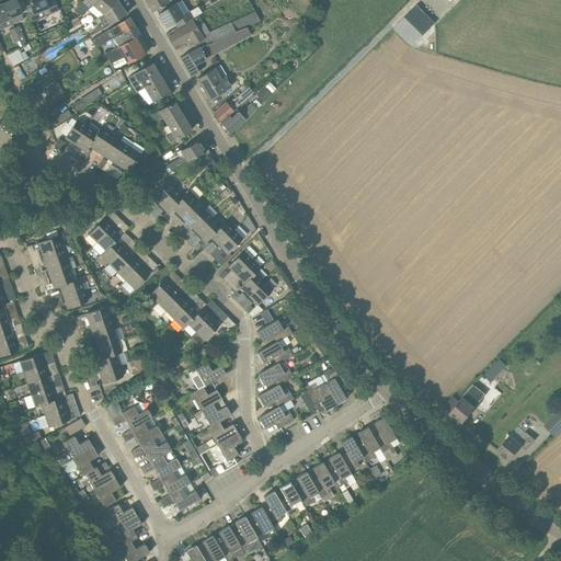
[(22,14),(20,9),(15,0),(11,0),(3,3),(12,25),(24,20),(21,14),(22,14)]
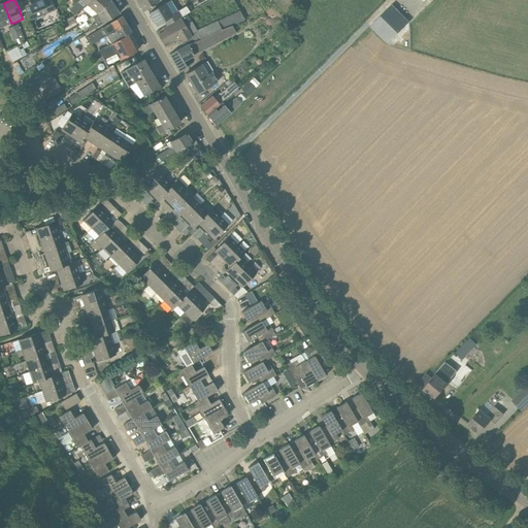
[(53,4),(52,2),(50,0),(26,0),(29,4),(24,6),(28,15),(30,22),(42,17),(39,9),(53,4)]
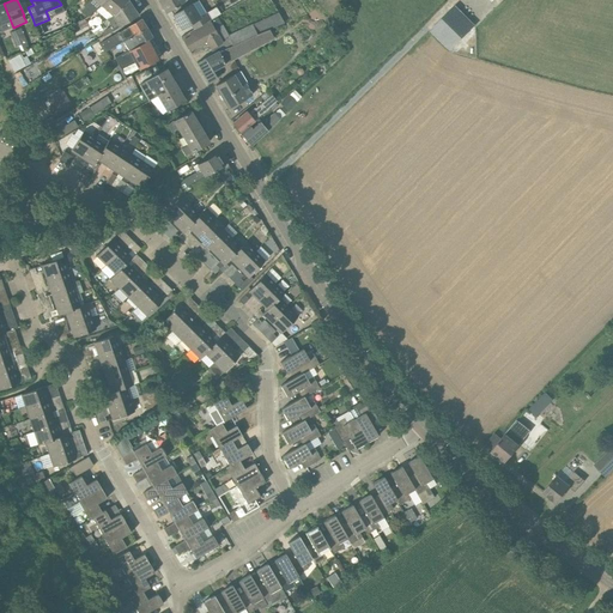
[(91,0),(79,12),(87,19),(92,14),(96,11),(102,6),(105,0),(91,0)]
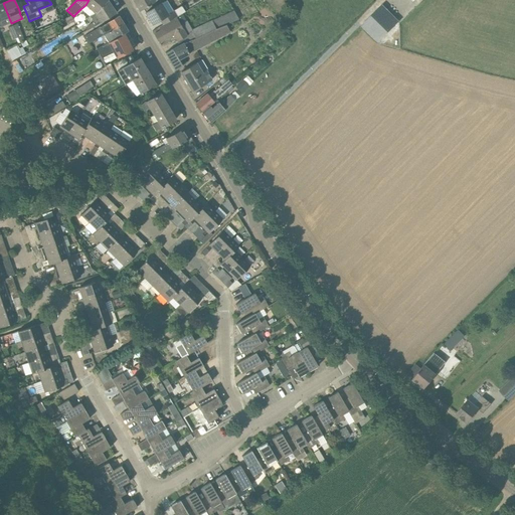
[(89,0),(86,5),(80,9),(90,17),(96,14),(108,0),(107,0),(89,0)]
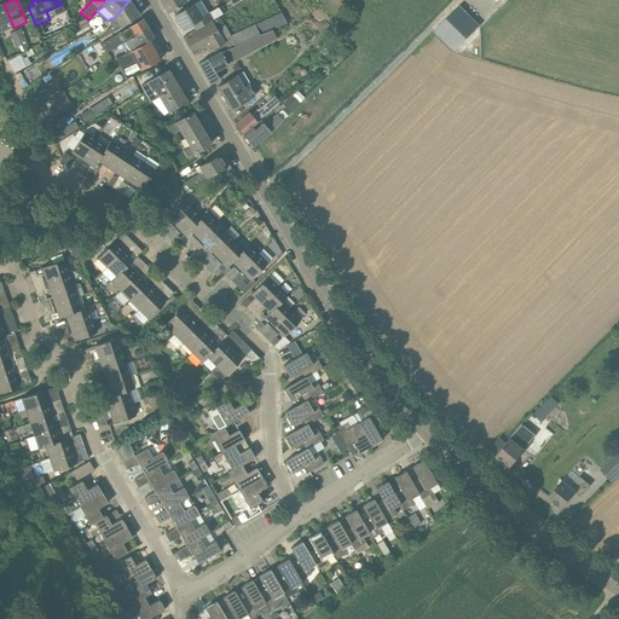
[(109,34),(129,23),(139,16),(129,0),(115,17),(108,21),(102,23),(109,34)]
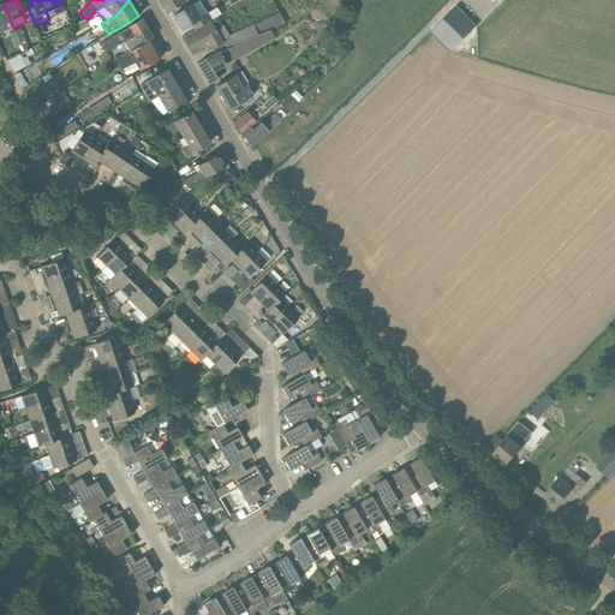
[(159,0),(167,13),(186,1),(184,0),(159,0)]
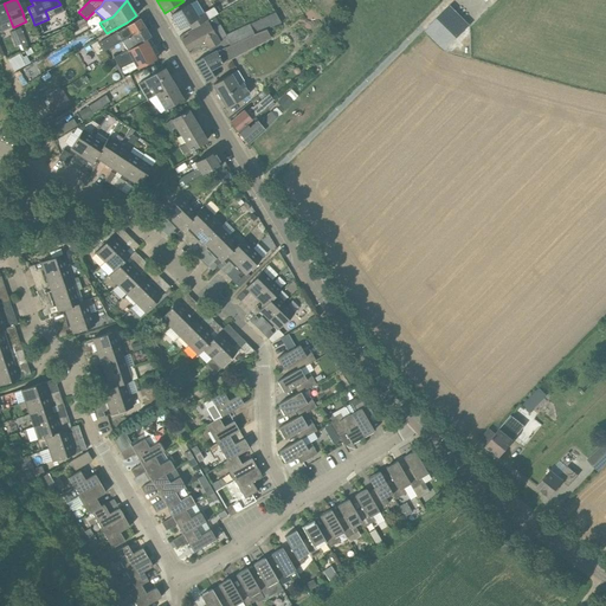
[(180,28),(188,23),(192,30),(194,28),(201,24),(214,15),(214,17),(218,14),(213,7),(204,13),(195,0),(172,15),(180,28)]
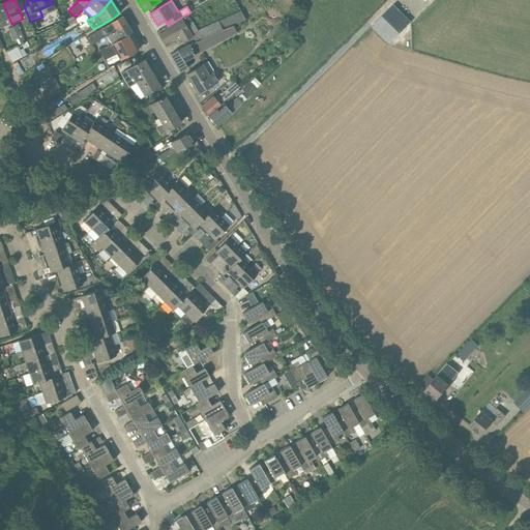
[(0,27),(1,28),(11,24),(3,3),(0,4),(0,27)]
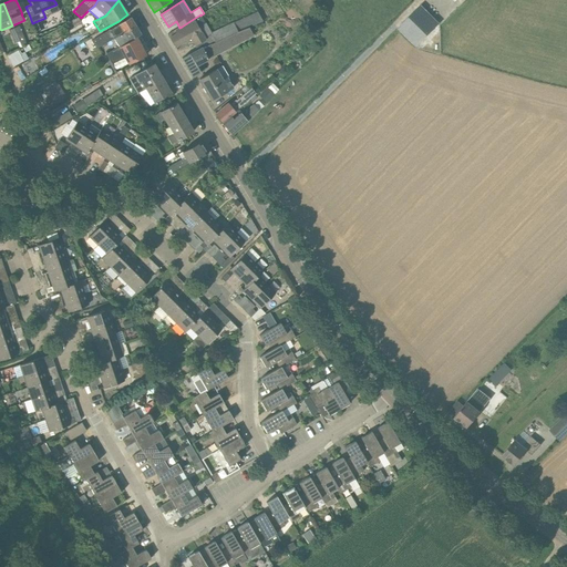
[(416,45),(437,24),(420,7),(399,28),(416,45)]
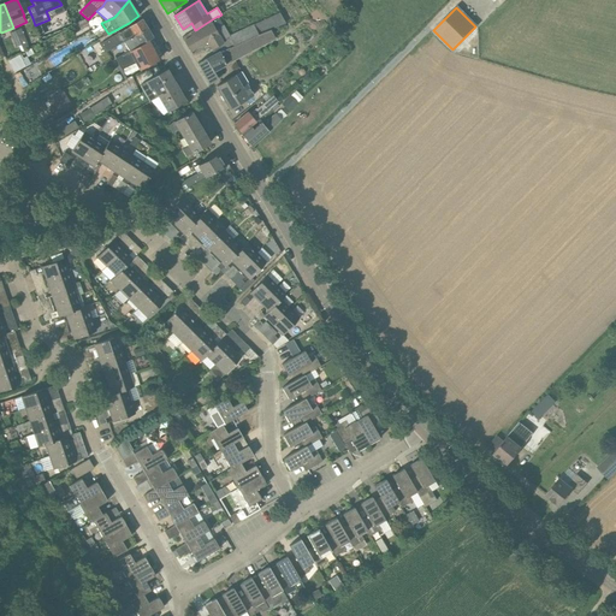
[(190,52),(207,42),(214,55),(230,48),(271,30),(285,24),(279,13),(230,36),(218,17),(218,16),(205,24),(197,29),(195,30),(182,37),(190,52)]
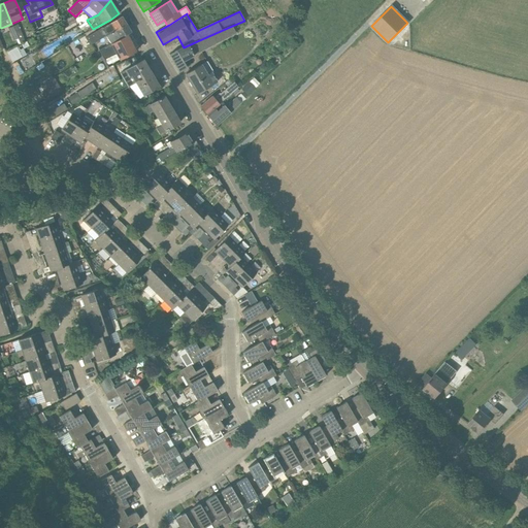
[(58,25),(61,30),(75,21),(72,15),(58,25)]
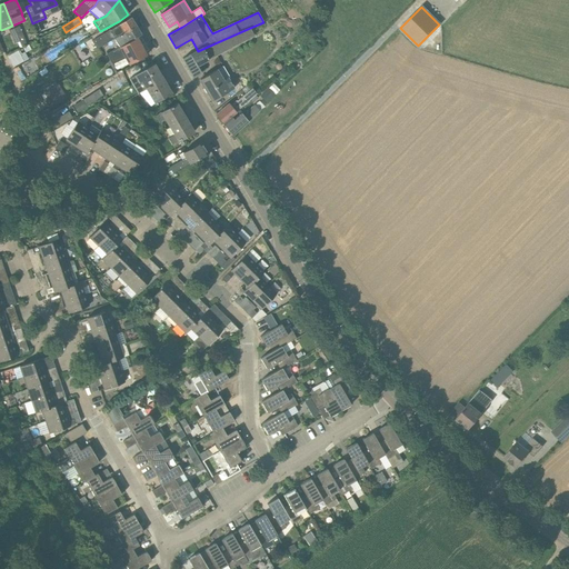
[(97,49),(105,45),(115,39),(136,27),(130,18),(121,23),(100,37),(92,41),(97,49)]
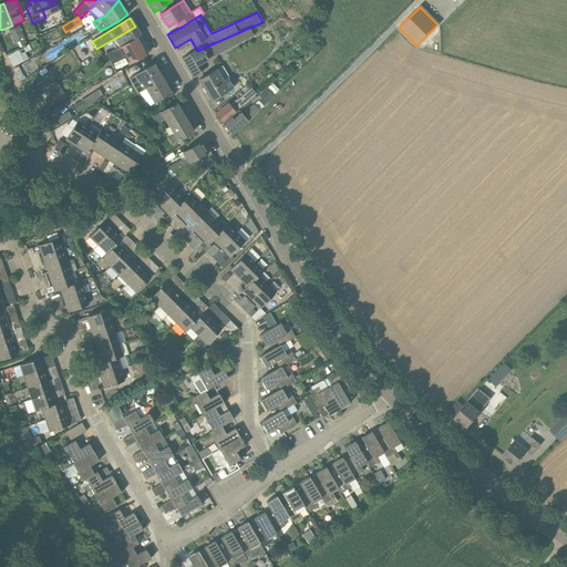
[(14,29),(20,42),(24,40),(19,27),(14,29)]
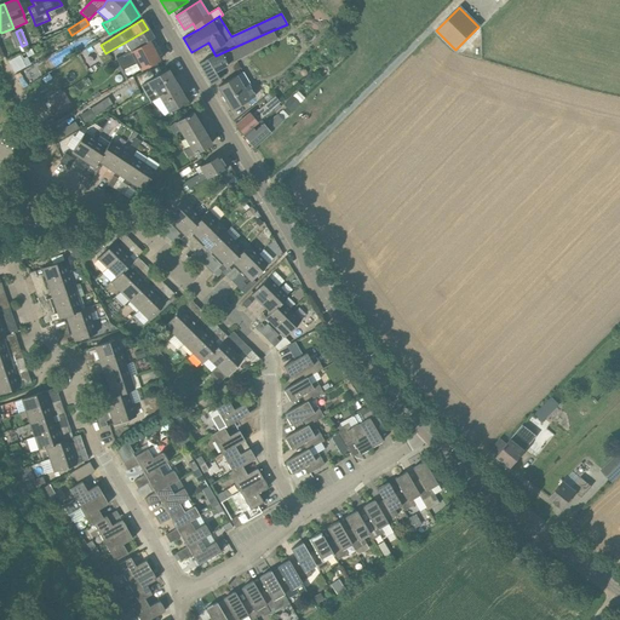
[(125,42),(130,52),(142,45),(154,38),(148,29),(125,42)]
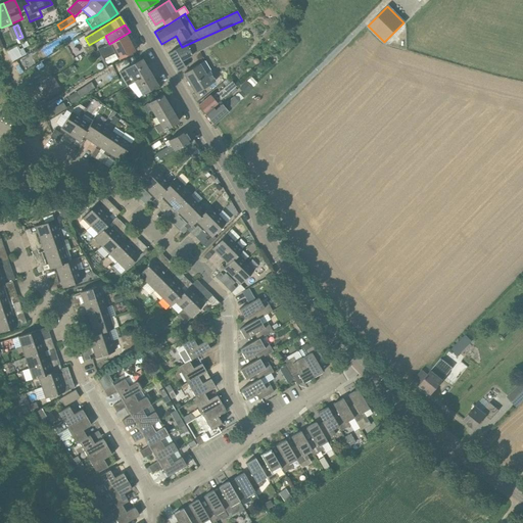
[(230,26),(195,41),(182,47),(168,54),(177,70),(189,64),(186,59),(192,55),(234,33),(230,26)]
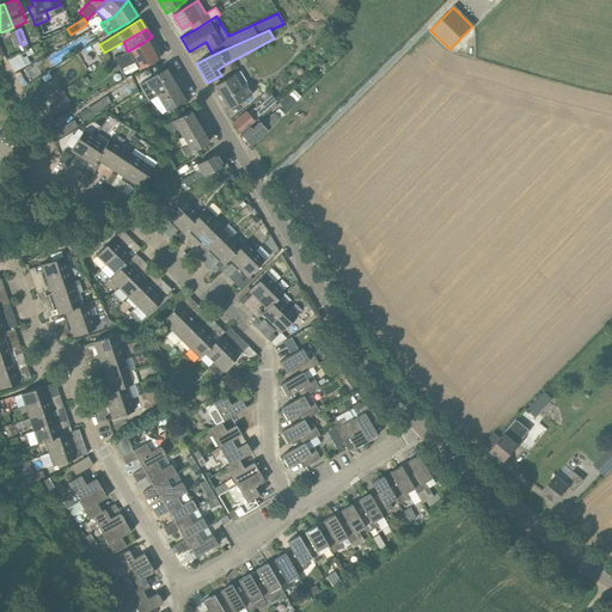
[(16,48),(22,46),(16,31),(10,34),(16,48)]
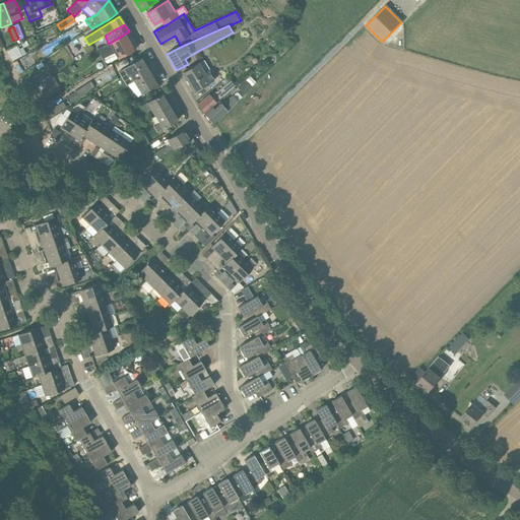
[(103,58),(114,53),(118,60),(134,51),(125,35),(119,38),(109,44),(98,50),(103,58)]
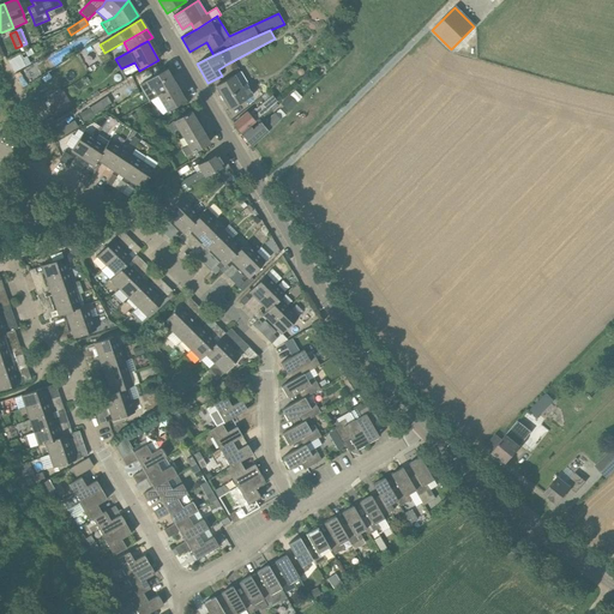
[(26,56),(22,59),(19,54),(7,61),(14,73),(26,66),(31,64),(26,56)]
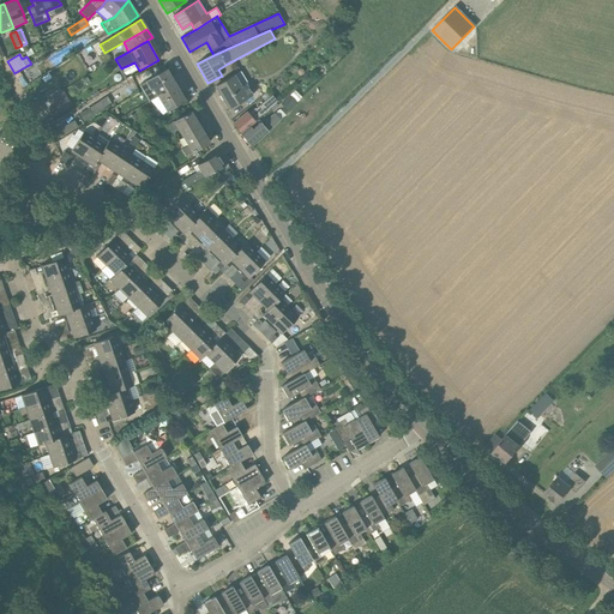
[(151,100),(157,96),(175,85),(167,70),(156,76),(142,84),(151,100)]
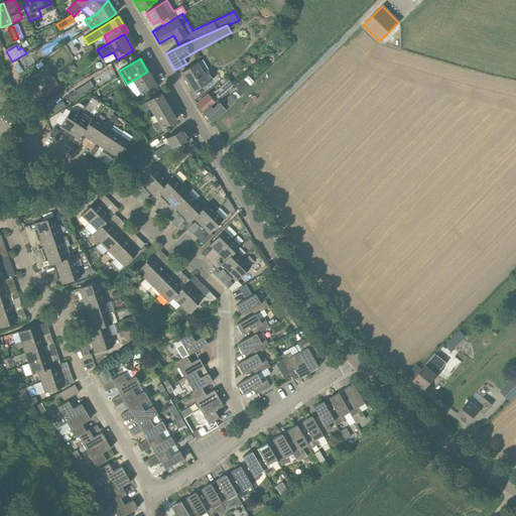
[(192,92),(202,87),(212,80),(207,72),(208,71),(202,60),(189,68),(181,73),(192,92)]
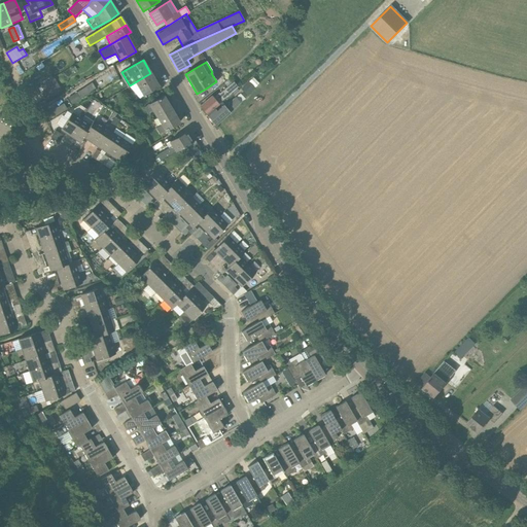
[(135,82),(143,96),(159,86),(150,73),(135,82)]
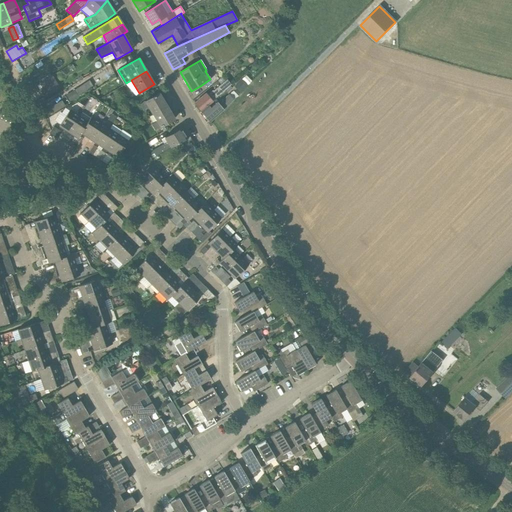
[(52,75),(39,83),(46,95),(60,87),(52,75)]
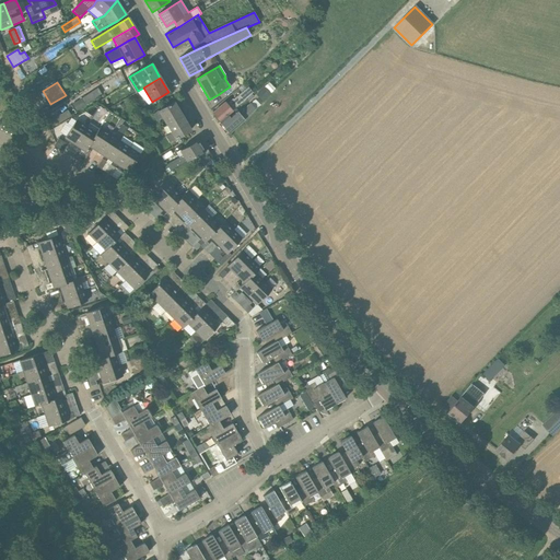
[(225,102),(212,113),(220,121),(235,108),(238,105),(241,106),(246,101),(246,100),(247,98),(253,94),(253,93),(248,86),(228,104),(225,102)]
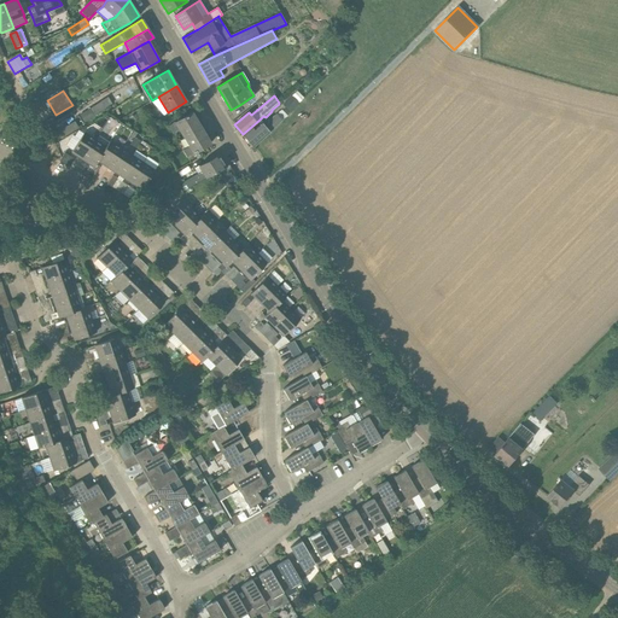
[(291,95),(281,104),(291,112),(299,104),(291,95)]
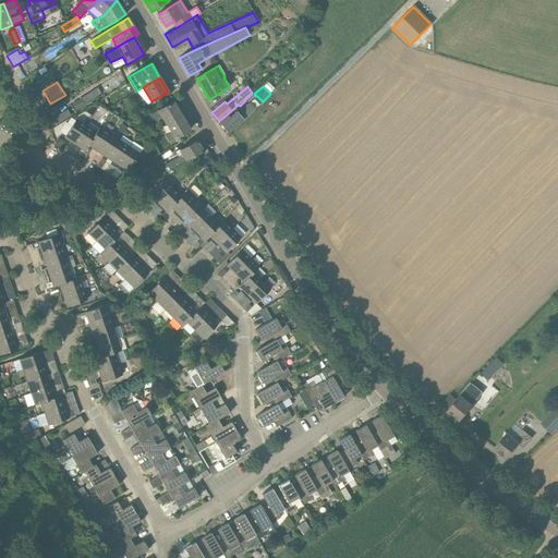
[(83,107),(79,100),(72,104),(76,111),(83,107)]
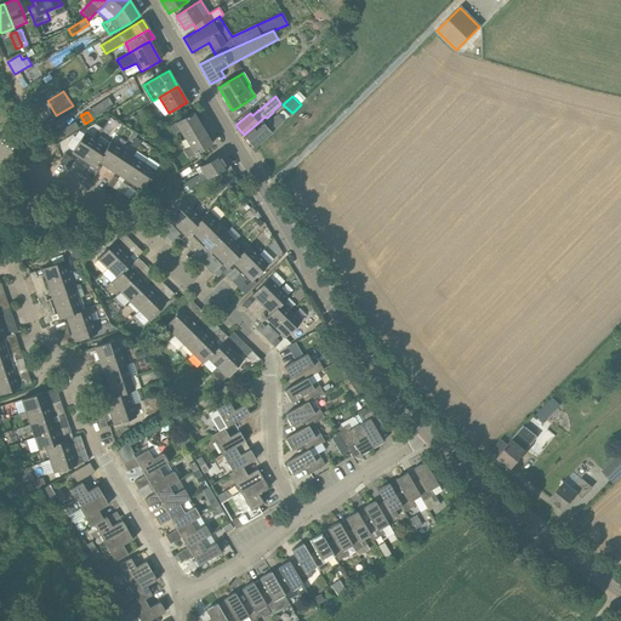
[(184,138),(203,127),(193,113),(170,127),(174,134),(180,131),(184,138)]
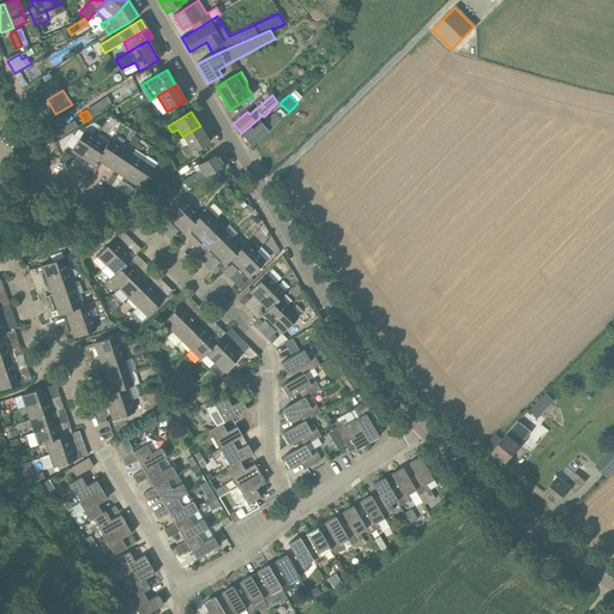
[(241,133),(252,146),(263,137),(269,132),(281,120),(275,114),(263,125),(258,119),(241,133)]
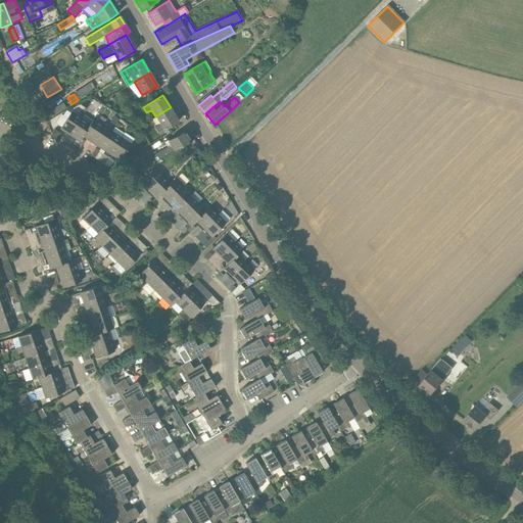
[(63,102),(58,105),(62,111),(67,108),(63,102)]
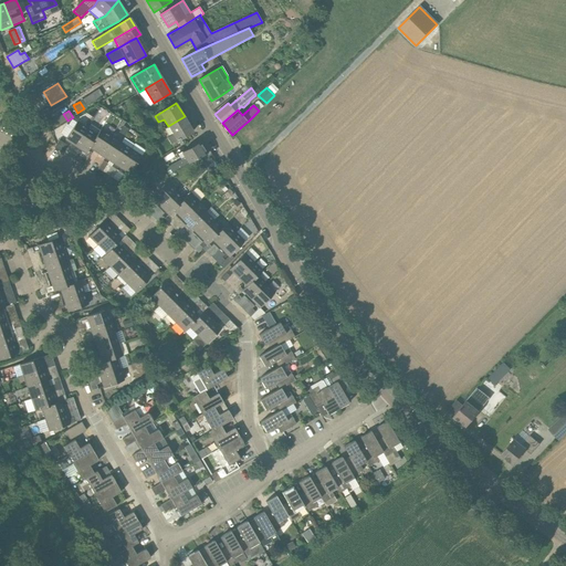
[(167,138),(171,144),(194,132),(185,116),(168,126),(173,135),(167,138)]
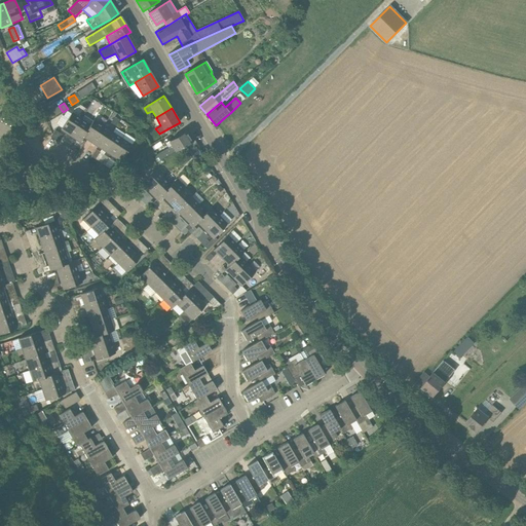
[(61,129),(71,136),(81,119),(72,113),(61,129)]
